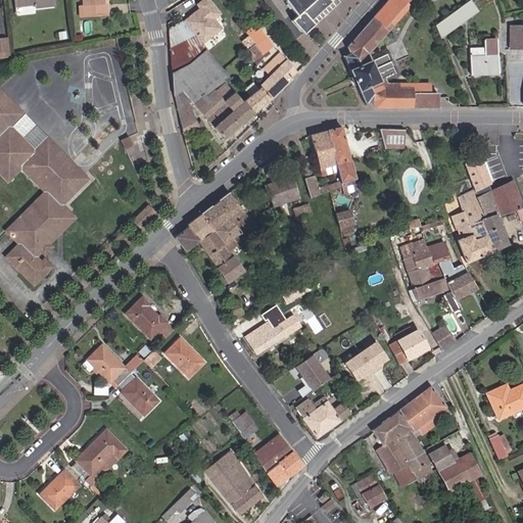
[(35,9),(54,6),(53,0),(13,0),(15,8),(34,5),(35,9)]
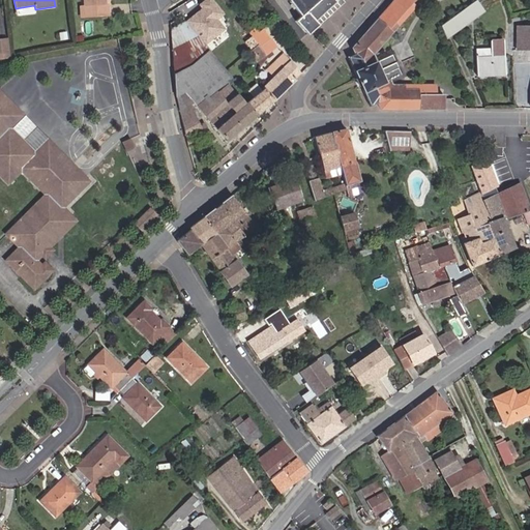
[(108,4),(106,4),(105,0),(83,0),(84,6),(80,6),(80,19),(109,17),(108,4)]
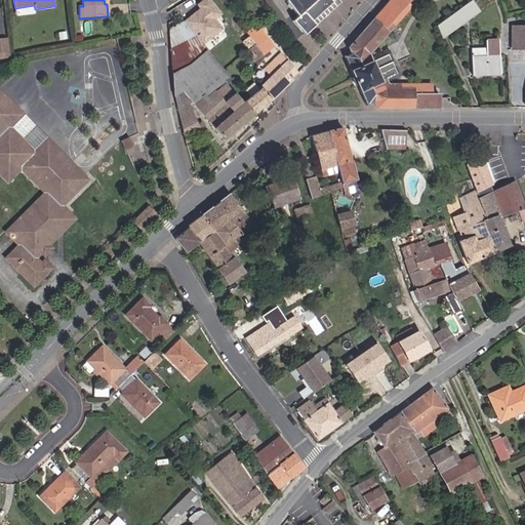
[(331,2),(328,0),(285,0),(297,16),(292,22),(305,35),(309,31),(316,24),(312,19),(331,2)]
